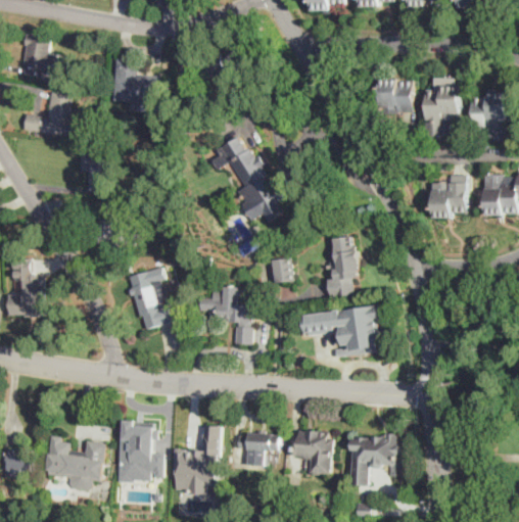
[(323,10),(310,10),(310,0),(344,0),(344,5),(328,5),(328,9),(328,10),(323,10)]
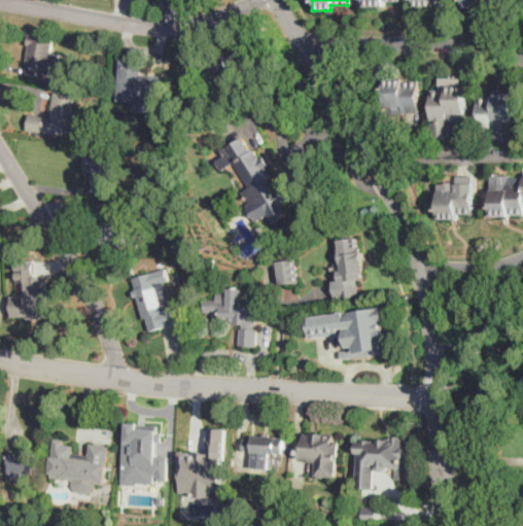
[(61,57),(57,81),(42,79),(43,70),(23,67),(26,45),(25,45),(26,35),(51,39),(48,56),(61,57)]
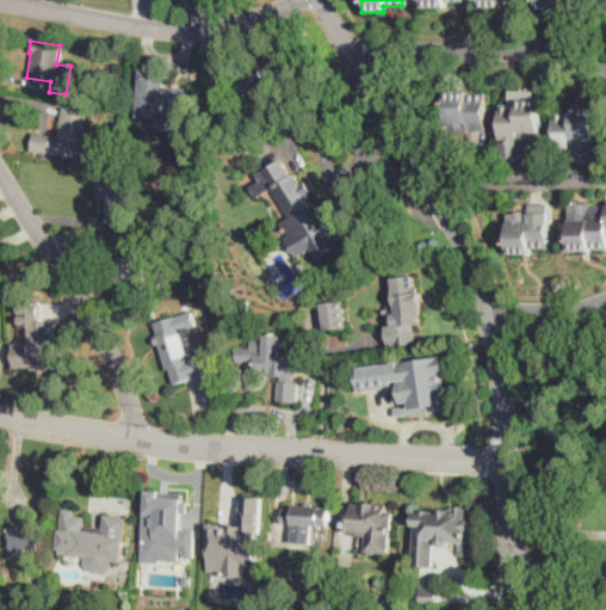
[(184,91),(179,133),(158,130),(159,122),(131,118),(135,85),(175,90),(181,91),(184,91)]
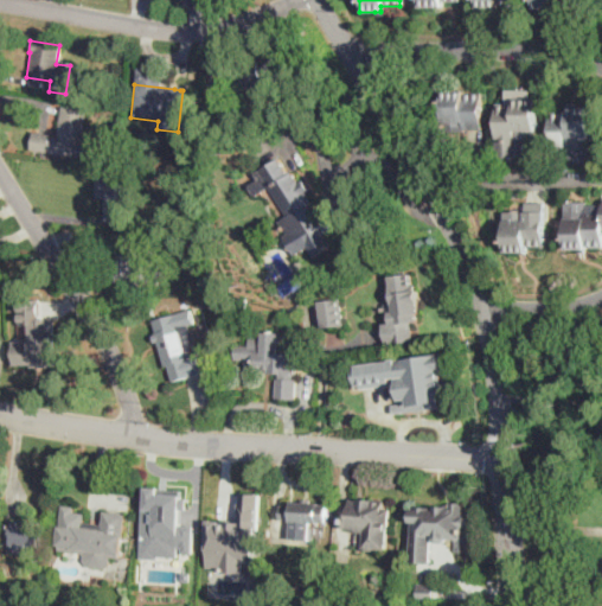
[(535,100),(533,141),(512,140),(512,158),(508,158),(506,161),(500,161),(499,158),(493,158),(494,106),(503,106),(503,91),(514,91),(519,91),(526,91),(526,100),(535,100)]
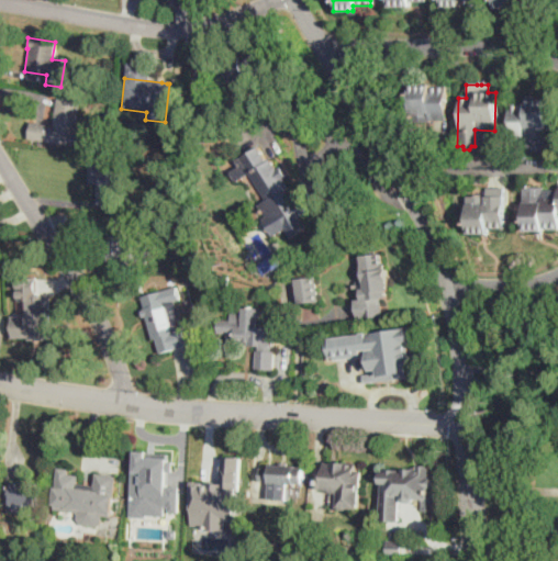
[(426,86),(426,90),(443,90),(444,121),(443,121),(430,122),(428,122),(409,122),(408,122),(406,87),(422,86),(425,86),(426,86)]
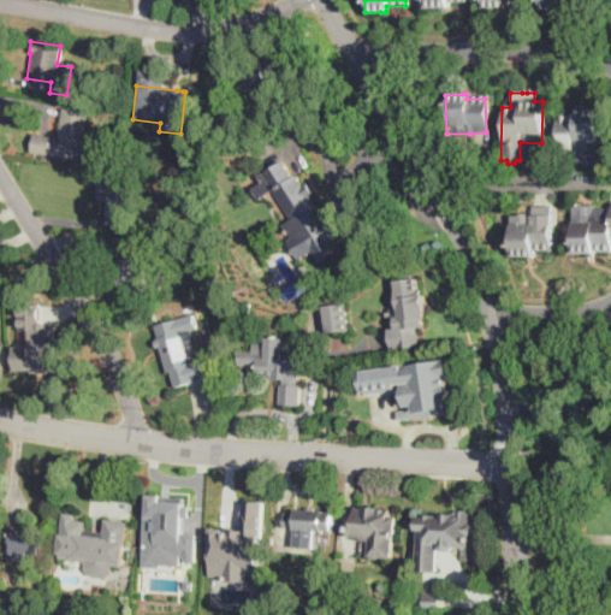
[(104,100),(104,108),(92,107),(93,99),(104,100)]
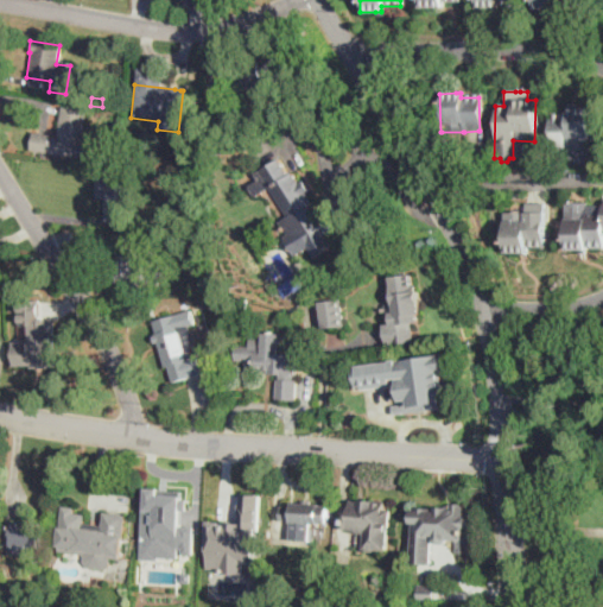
[(76,111),(68,157),(40,152),(27,150),(31,133),(54,137),(58,108),(76,111)]
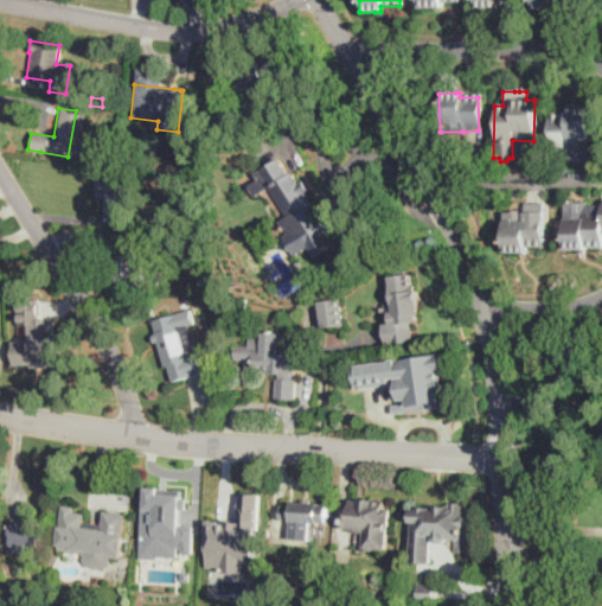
[(587,108),(588,164),(565,164),(565,150),(563,150),(550,150),(548,150),(548,116),(565,116),(565,109),(567,109),(571,108),(587,108)]
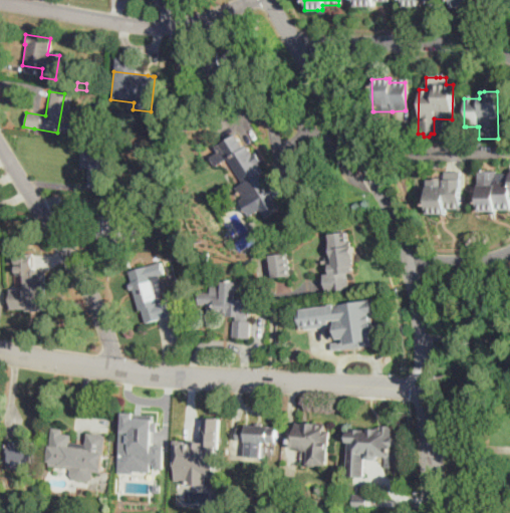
[(242,149),(246,147),(251,156),(255,154),(257,157),(259,162),(255,164),(261,173),(258,175),(265,187),(270,183),(277,195),(271,199),(272,201),(247,217),(245,213),(238,201),(237,201),(246,196),(239,185),(242,184),(227,160),(223,162),(214,148),(234,136),(235,137),(242,149)]
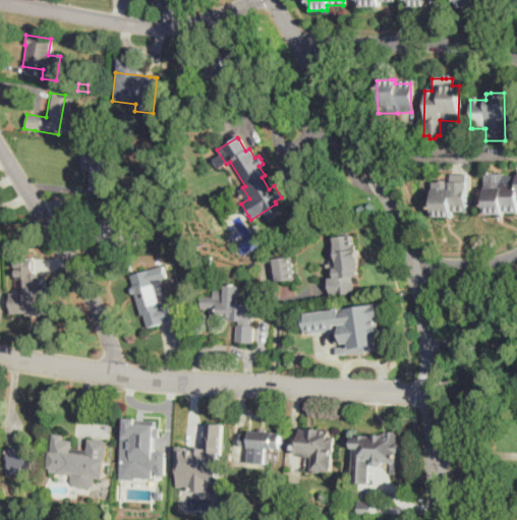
[(109,154),(106,191),(103,191),(87,190),(87,189),(89,171),(80,170),(82,152),(109,154)]
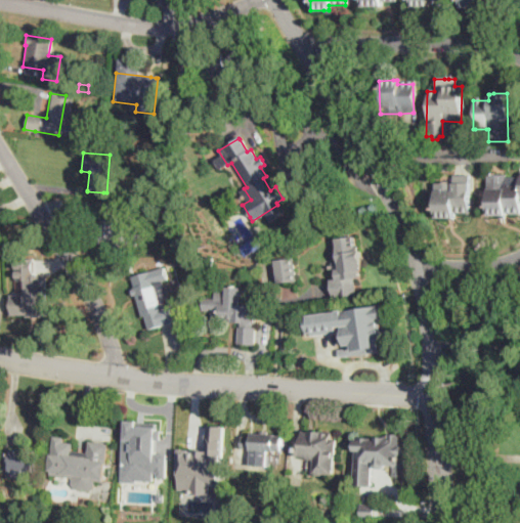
[(519,172),(519,200),(519,216),(502,216),(497,216),(485,215),(485,175),(504,175),(504,177),(517,177),(517,172),(519,172)]
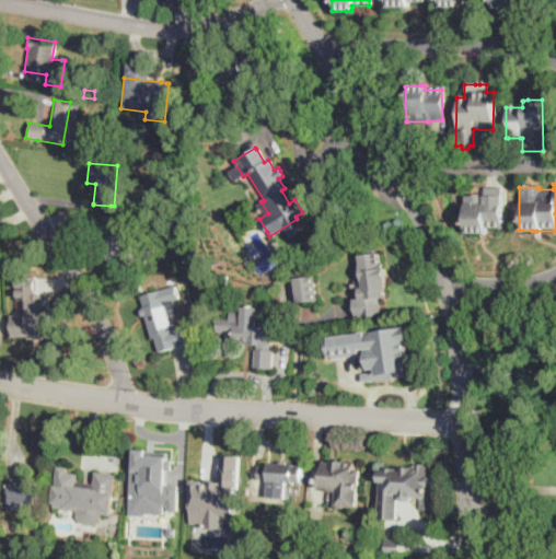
[(476,233),(464,234),(463,197),(483,196),(488,196),(499,196),(500,196),(500,198),(500,228),(484,229),(484,233),(481,233),(476,233)]
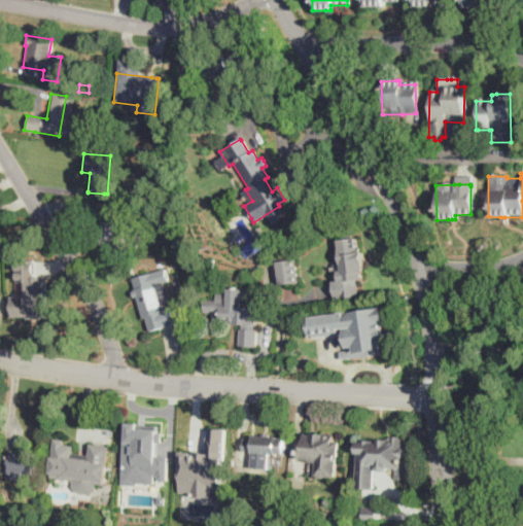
[(267,243),(260,247),(256,240),(263,236),(267,243)]
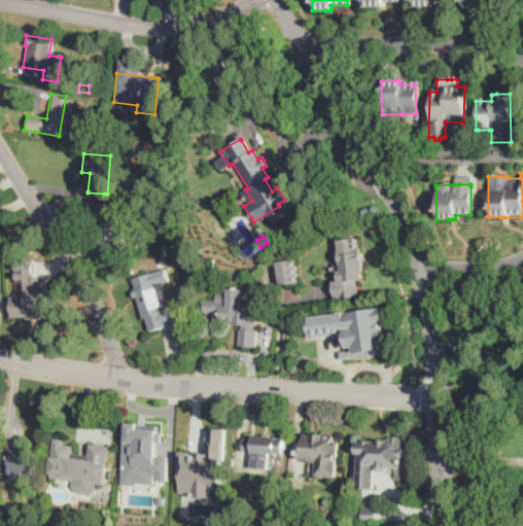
[(330,281),(333,301),(356,296),(354,280),(360,279),(359,272),(362,272),(359,246),(356,247),(355,237),(336,239),(339,270),(335,270),(337,280),(330,281)]
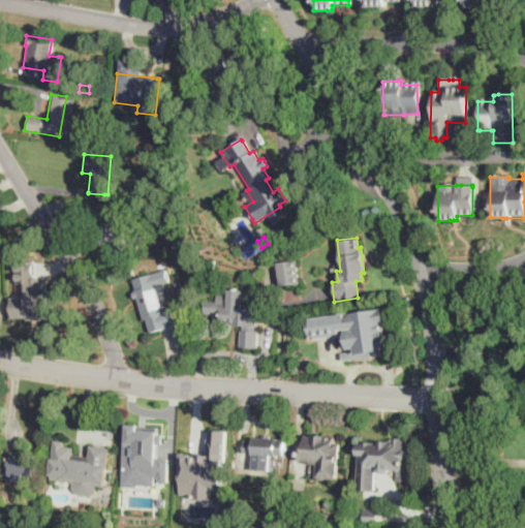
[(261,251),(244,260),(239,251),(255,243),(256,242),(261,251)]
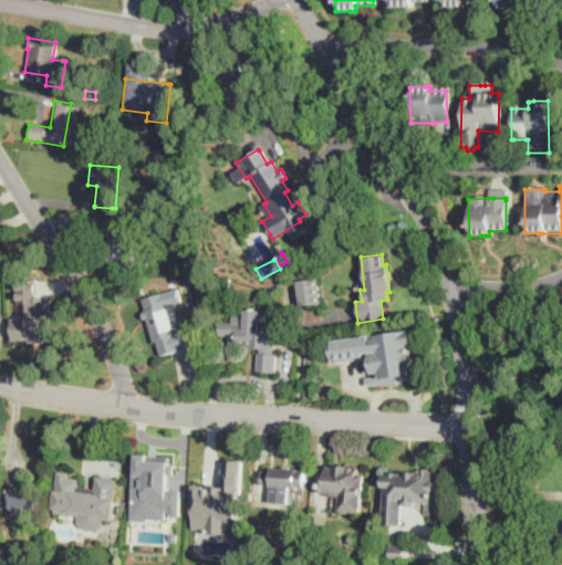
[(319,303),(299,306),(294,281),(314,278),(319,303)]
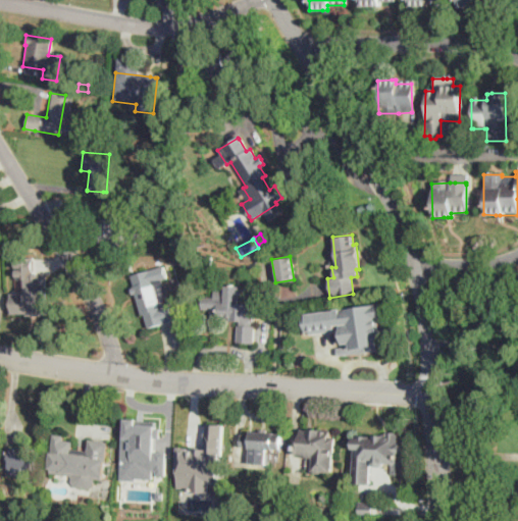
[(256,269),(249,272),(246,266),(254,263),(256,269)]
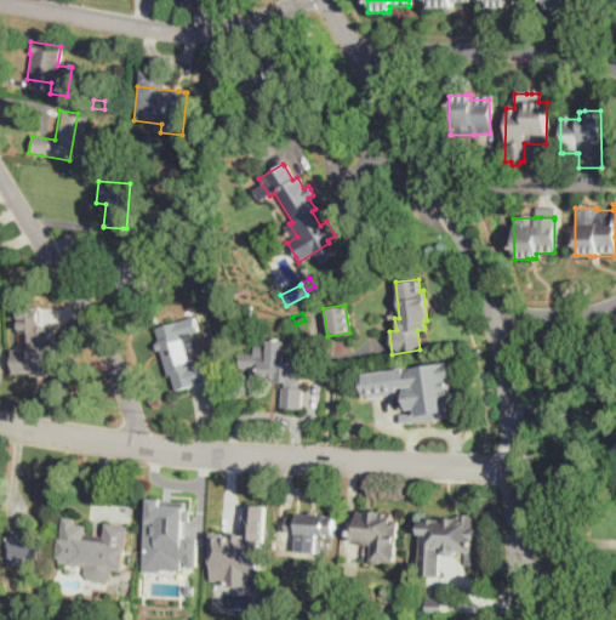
[(43,331),(43,335),(52,335),(53,373),(39,374),(34,374),(12,375),(11,351),(26,350),(24,317),(41,317),(41,322),(43,331)]
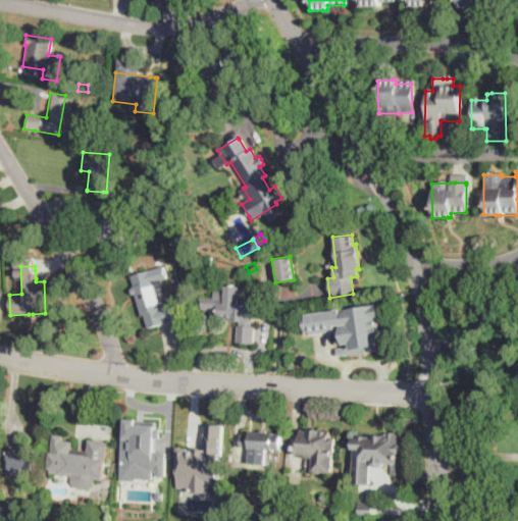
[(151,282),(159,308),(165,305),(166,306),(170,321),(169,322),(156,326),(146,329),(130,277),(159,268),(162,279),(151,282)]
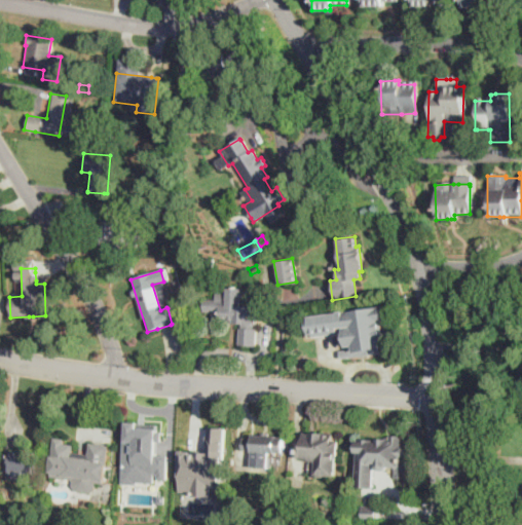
[(202,298),(201,312),(211,312),(210,319),(230,320),(230,324),(237,324),(236,345),(253,346),(254,307),(237,307),(238,288),(225,288),(225,293),(213,293),(213,299),(202,298)]
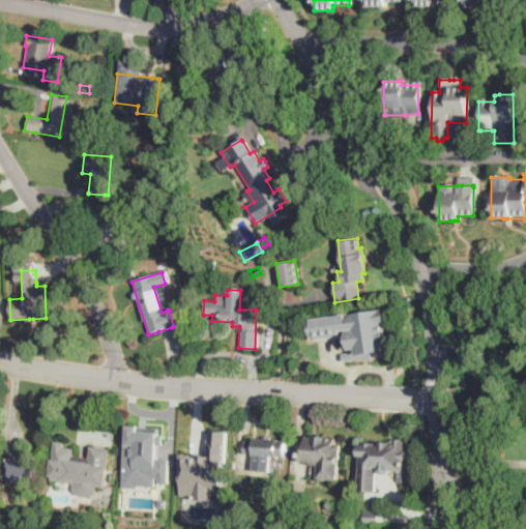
[(308,319),(311,340),(341,336),(339,330),(344,330),(346,349),(349,349),(349,352),(339,353),(341,362),(395,355),(387,306),(308,319)]
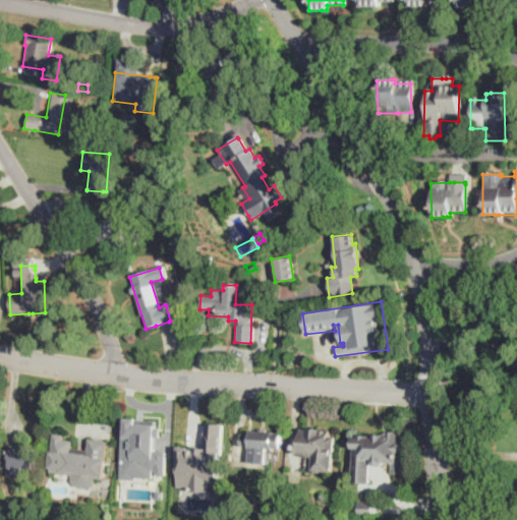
[(220,424),(218,474),(215,474),(215,482),(206,481),(206,492),(186,490),(187,487),(175,486),(176,447),(187,447),(187,449),(193,450),(193,448),(202,449),(203,431),(204,431),(205,423),(220,424)]
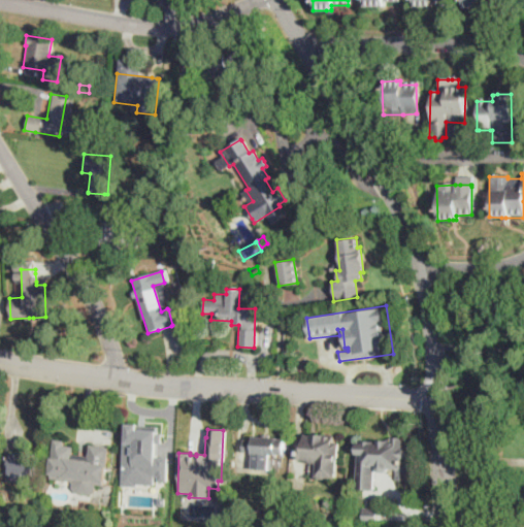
[(284,439),(283,456),(281,456),(266,455),(266,460),(266,465),(265,471),(250,470),(251,460),(251,452),(244,452),(246,442),(249,442),(250,440),(250,437),(253,437),(262,438),(266,438),(284,439)]
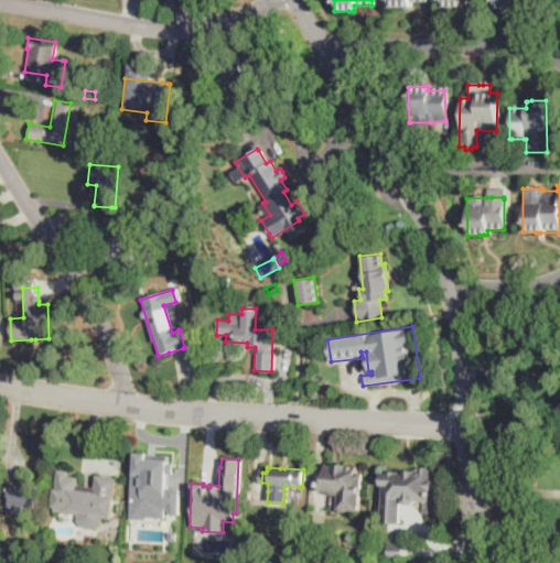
[(361,473),(358,499),(347,498),(346,507),(335,506),(332,506),(333,496),(321,495),(318,495),(321,469),(322,469),(333,471),(337,471),(361,473)]
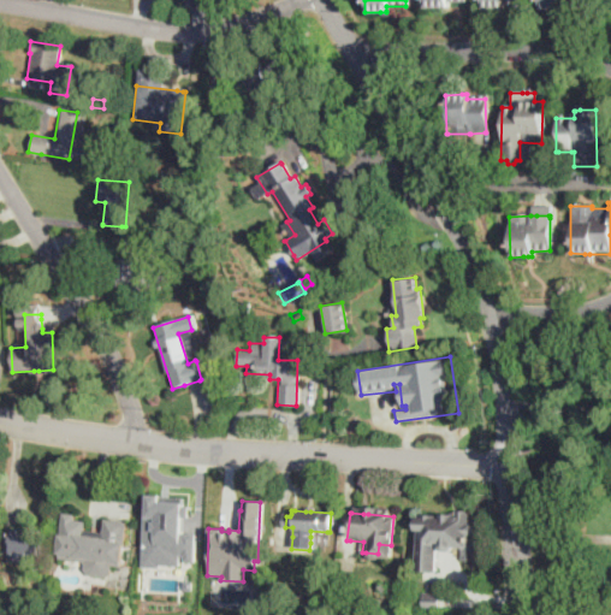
[(95,532),(101,533),(102,520),(102,519),(126,522),(123,547),(123,550),(120,562),(118,562),(118,566),(118,568),(110,567),(107,579),(85,577),(87,573),(82,572),(82,565),(70,562),(58,560),(58,555),(55,555),(59,534),(59,536),(61,514),(73,515),(73,521),(84,522),(83,530),(87,531),(95,532)]
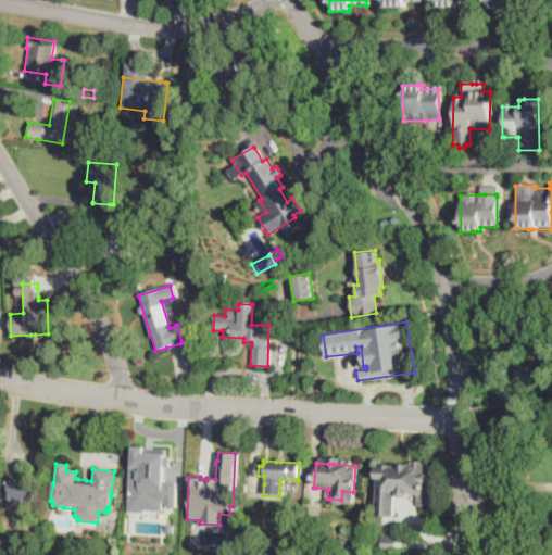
[(427,468),(426,481),(417,481),(416,496),(405,495),(405,502),(397,502),(398,495),(394,495),(396,479),(390,479),(391,467),(413,468),(417,468),(427,468)]
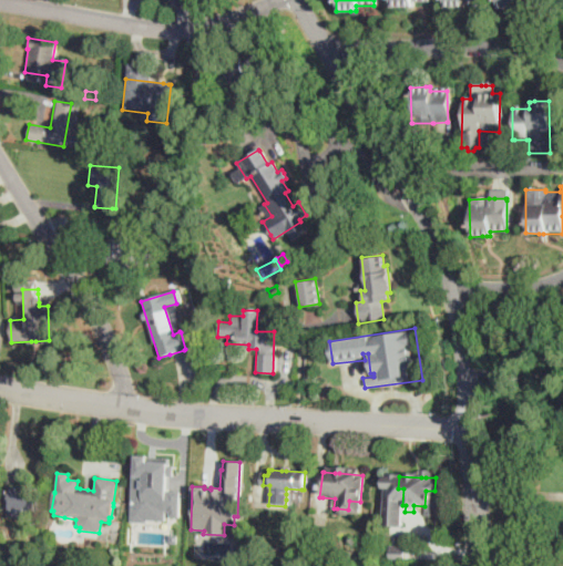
[(40,492),(37,514),(6,508),(8,493),(9,486),(19,489),(40,492)]
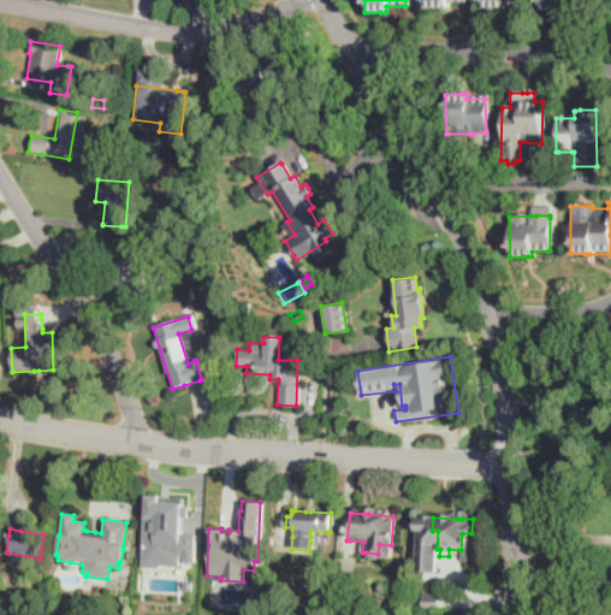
[(196,543),(195,567),(144,563),(146,532),(165,533),(165,540),(196,543)]
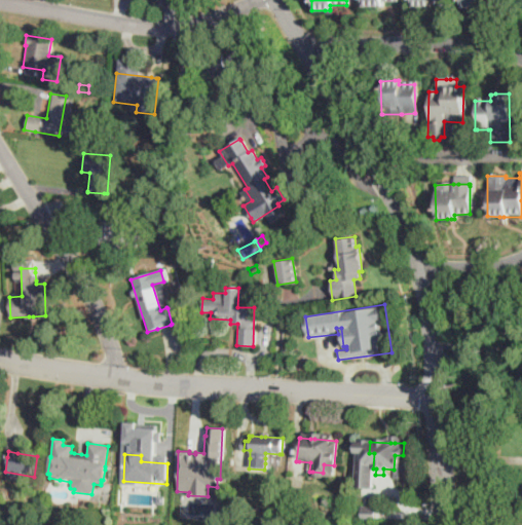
[(372,513),(372,522),(359,522),(359,508),(372,509),(372,513)]
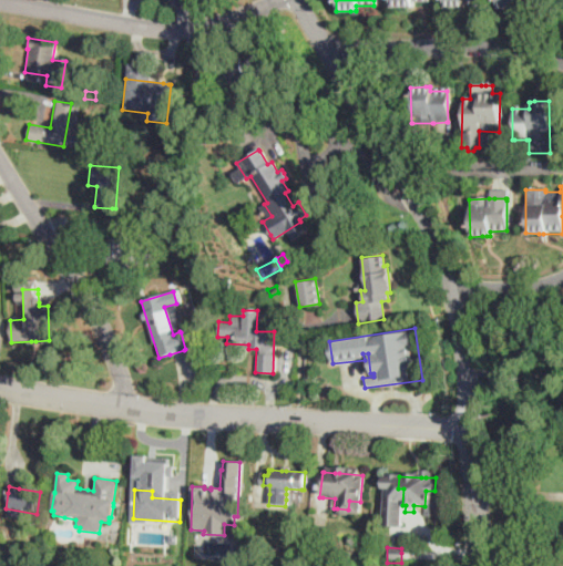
[(177,564),(170,565),(169,558),(176,556),(177,564)]
